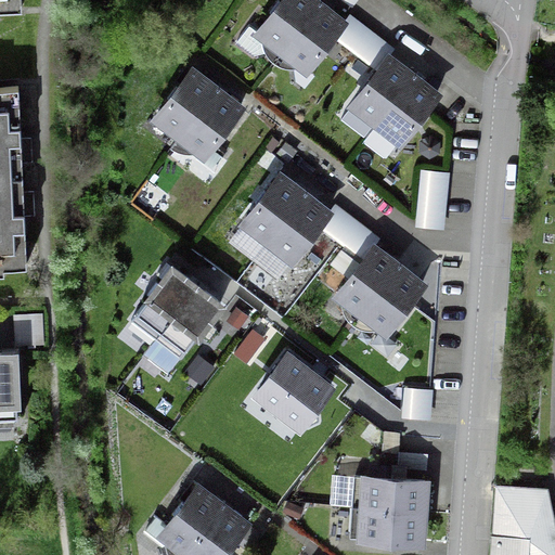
[(0,0),(0,10),(20,10),(18,0),(0,0)]
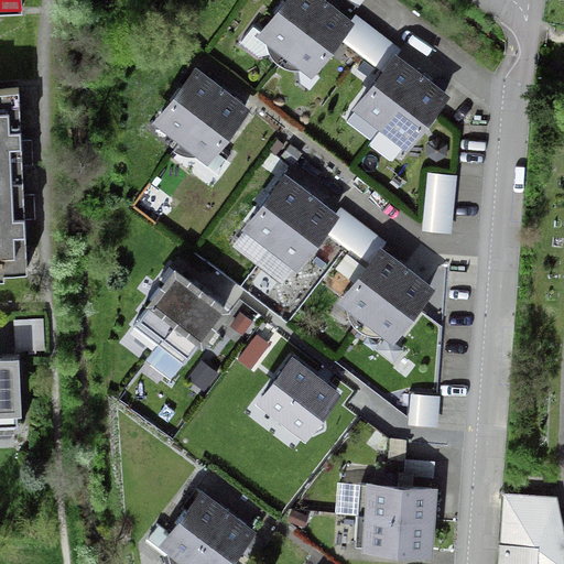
[(328,9),(323,4),(317,0),(316,0),(286,0),(284,3),(282,2),(272,13),(274,15),(261,33),(266,38),(266,45),(268,54),(273,61),(277,64),(289,69),(297,71),(306,68),(310,72),(324,53),(326,55),(335,43),(333,41),(336,38),(347,23),(328,9)]
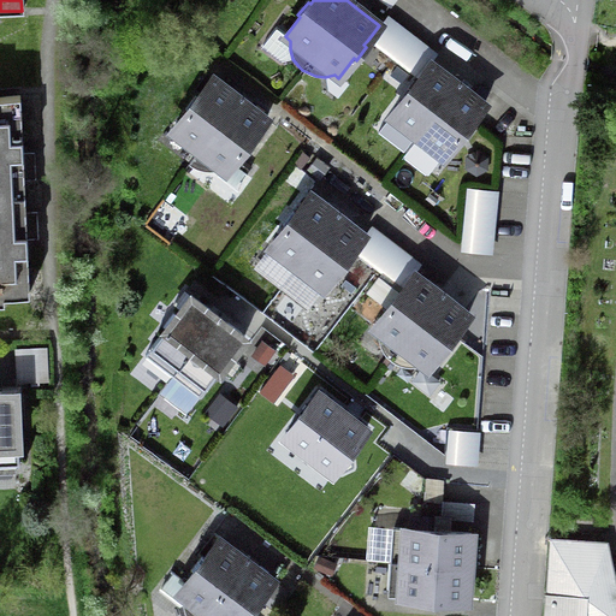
[(466,92),(456,84),(451,81),(430,64),(414,84),(412,82),(402,95),(404,96),(389,117),(402,126),(398,131),(413,142),(426,152),(430,147),(443,158),(458,137),(461,140),(471,126),(468,124),(484,105),(466,92)]
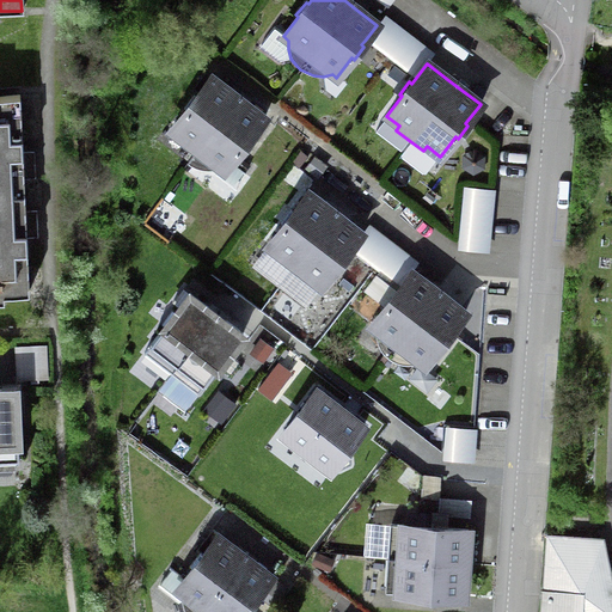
[(185,111),(170,130),(197,151),(188,164),(191,166),(200,171),(209,171),(219,167),(224,171),(238,152),(240,153),(251,140),(249,139),(263,118),(245,104),(237,98),(228,92),(210,78),(195,98),(193,96),(183,109),(185,111)]
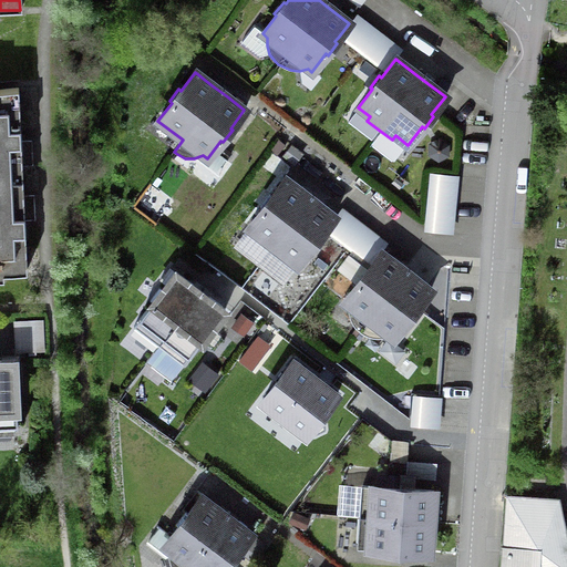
[(0,279),(2,279),(2,274),(26,272),(22,209),(22,194),(21,181),(20,148),(18,89),(0,90),(0,279)]
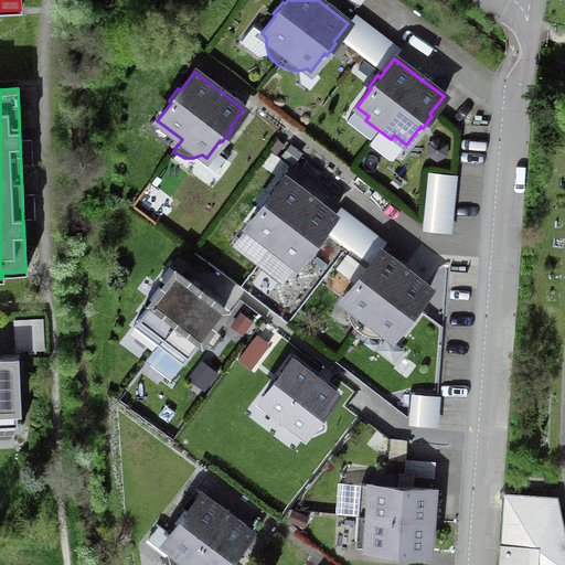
[(452,179),(432,177),(427,230),(448,231),(452,179)]
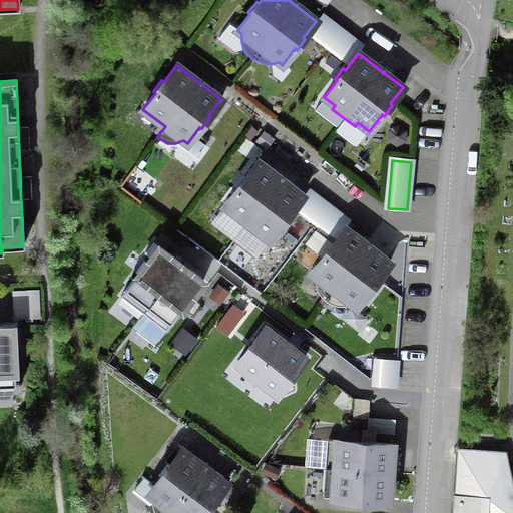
[(292,210),(302,196),(287,184),(280,179),(275,175),(258,162),(244,178),(242,177),(234,188),(236,189),(223,205),(246,223),(242,227),(254,235),(258,232),(269,240),(282,224),(284,225),(292,214),(290,213),(292,210)]
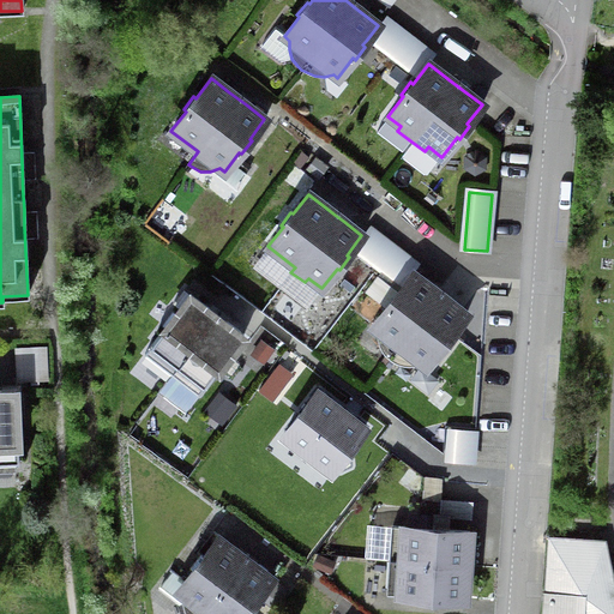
[(450,335),(465,314),(447,301),(439,294),(433,289),(411,274),(397,294),(395,292),(384,305),(386,307),(372,326),(377,330),(377,339),(379,349),(385,356),(389,359),(402,366),(411,366),(421,363),(425,367),(440,348),(443,349),(452,336),(450,335)]
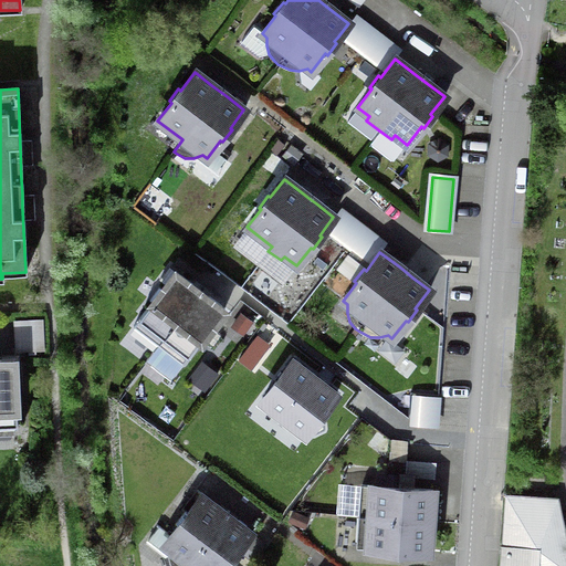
[(206,296),(199,291),(192,286),(175,272),(160,291),(158,289),(149,301),(152,303),(132,327),(157,346),(181,365),(200,341),(202,342),(212,329),(209,328),(223,310),(206,296)]
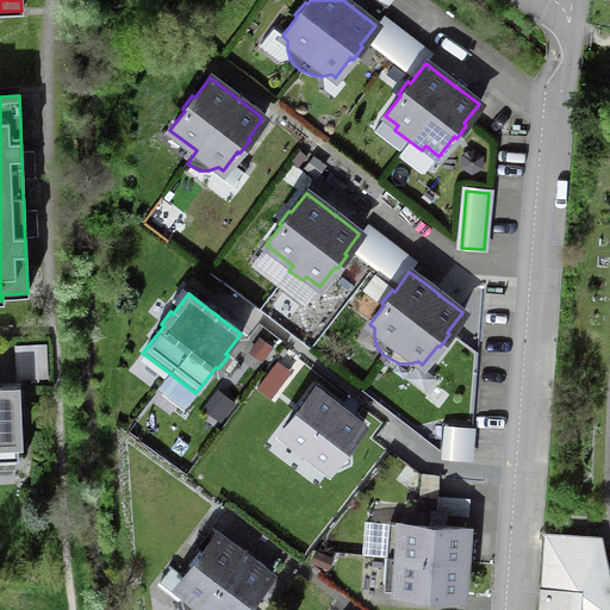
[(44,348),(19,349),(20,379),(45,378),(44,348)]
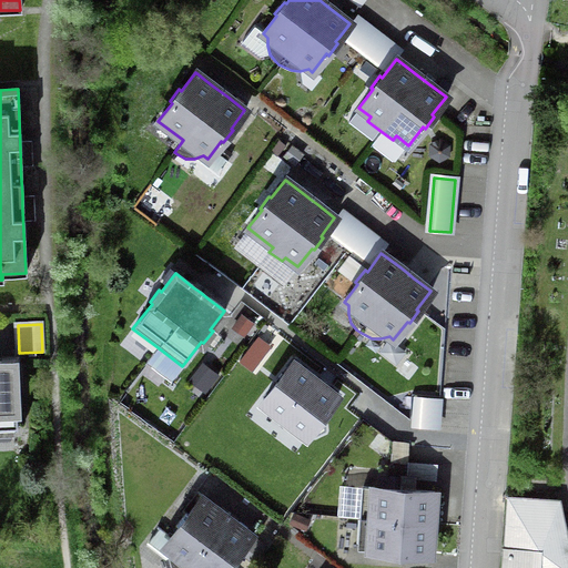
[(17,387),(14,387),(13,362),(0,362),(0,428),(16,428),(14,402),(17,402),(17,387)]
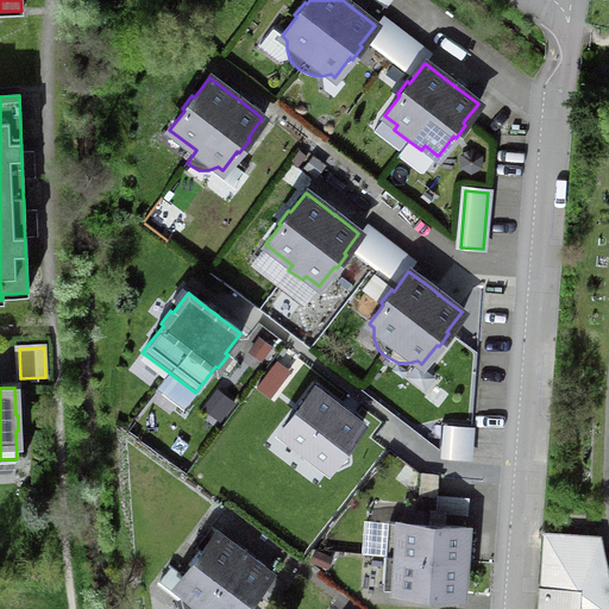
[(313,389),(281,432),(327,468),(360,426),(313,389)]
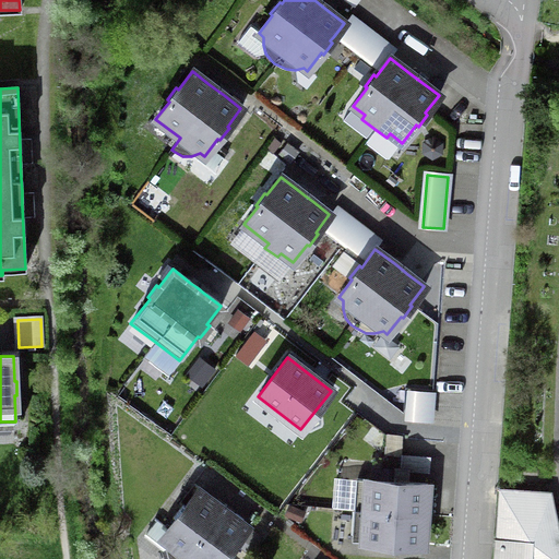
[(427,461),(404,460),(404,472),(426,473),(427,461)]
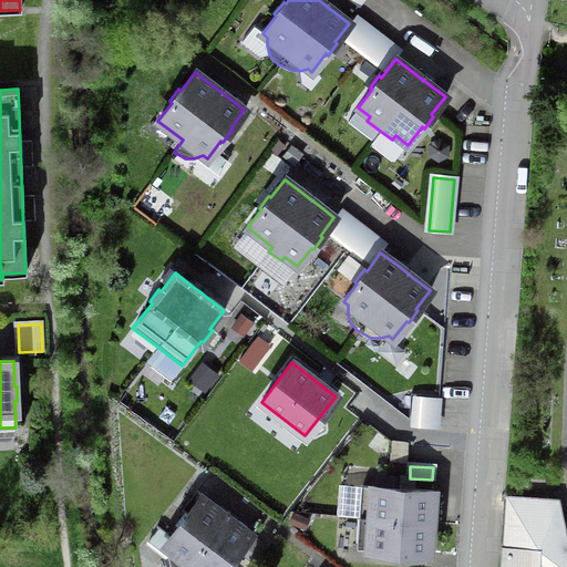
[(428,554),(430,524),(433,492),(408,491),(361,487),(359,519),(357,549),(388,552),(428,554)]
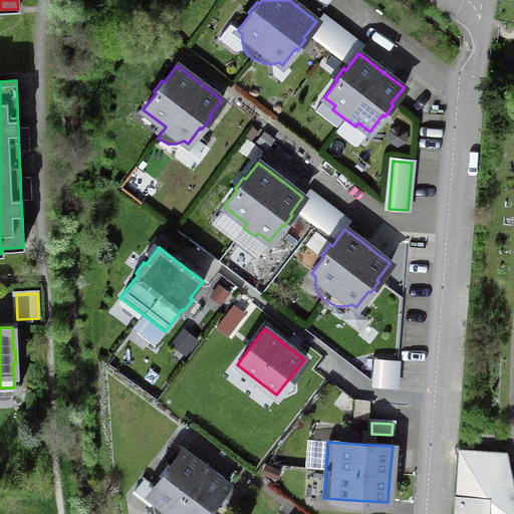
[(148,495),(152,498),(152,504),(153,512),(154,513),(204,513),(205,512),(207,513),(212,508),(216,503),(214,501),(226,485),(204,468),(182,451),(169,467),(167,466),(164,470),(159,477),(161,478),(148,495)]
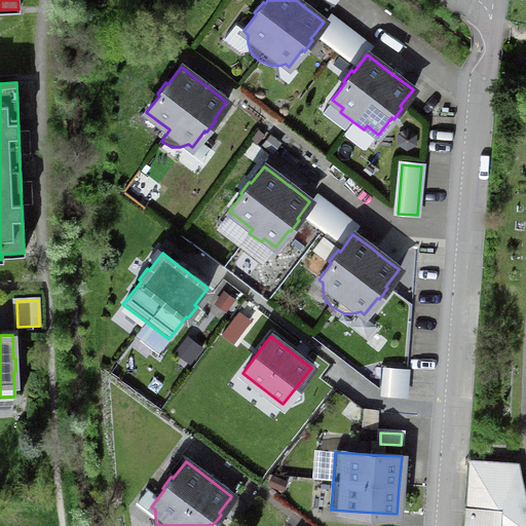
[(464,508),(463,525),(498,525),(499,516),(525,511),(522,492),(512,494),(506,464),(470,461),(466,508),(464,508)]
